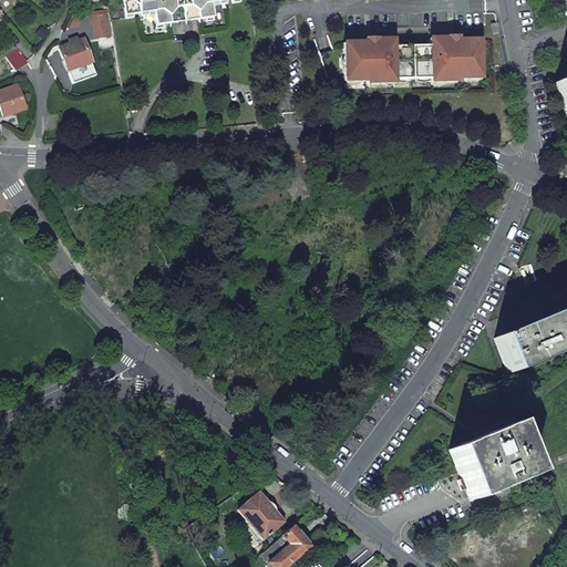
[(121,0),(124,20),(132,19),(131,16),(138,14),(141,13),(152,12),(155,30),(163,29),(162,26),(168,24),(176,23),(175,12),(172,0),(121,0)]
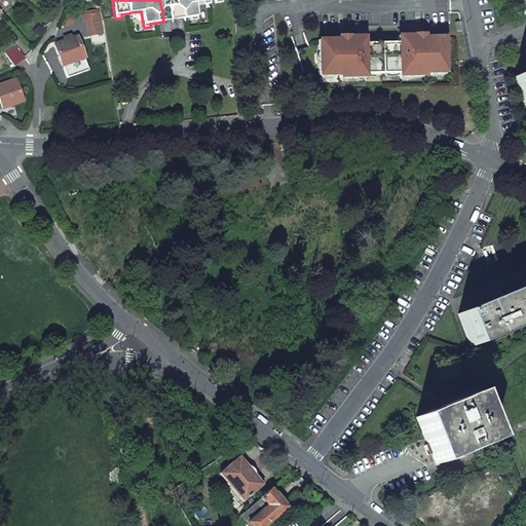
[(176,17),(173,0),(159,0),(162,11),(163,22),(168,21),(177,20),(176,17)]
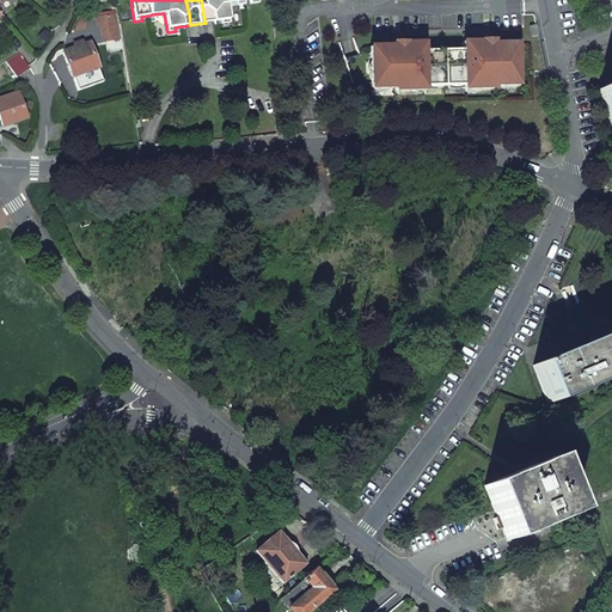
[(201,0),(204,20),(206,23),(213,22),(221,20),(221,24),(230,23),(227,4),(238,2),(242,1),(249,0),(250,4),(258,2),(257,0),(201,0)]
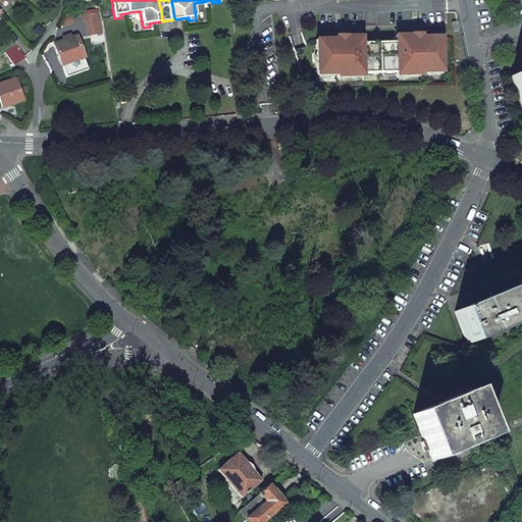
[(103,34),(100,12),(85,14),(89,36),(103,34)]
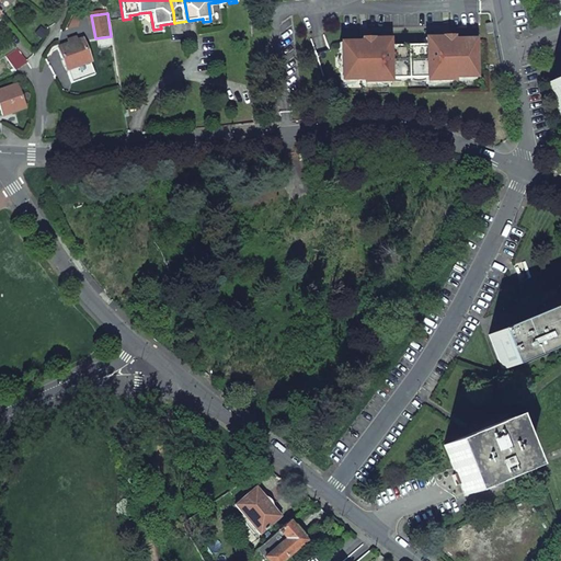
[(474,88),(473,41),(451,41),(451,37),(441,37),(441,39),(424,39),(424,46),(388,47),(387,41),(370,41),(370,39),(359,39),(359,43),(338,44),(339,50),(329,50),(315,55),(322,77),(339,77),(340,91),(361,91),(361,98),(389,96),(389,93),(425,93),(425,96),(453,95),(453,89),(474,88)]
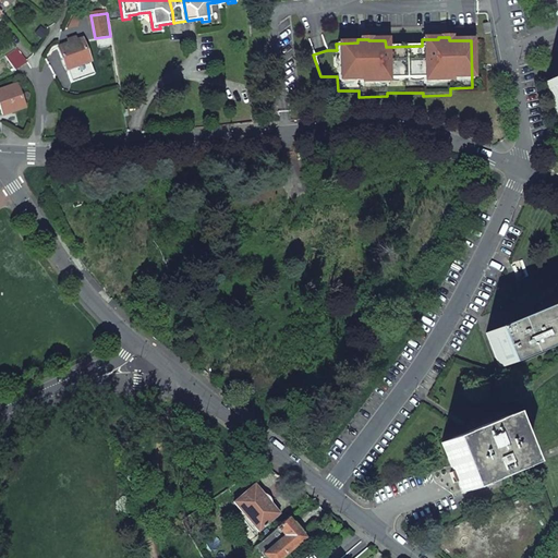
[(82,39),(57,48),(65,70),(89,61),(82,39)]
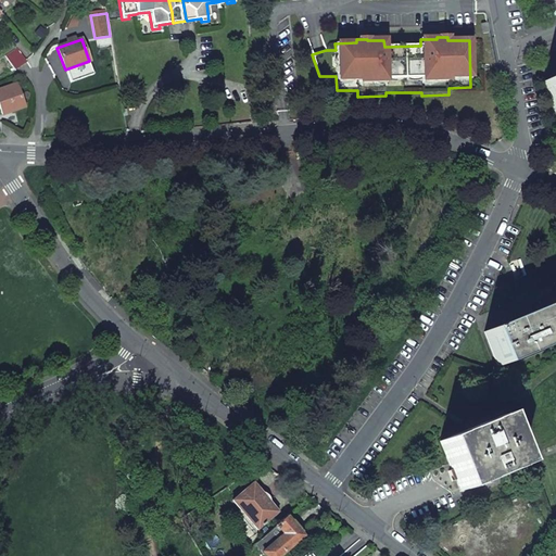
[(17,48),(5,57),(14,70),(27,62),(17,48)]
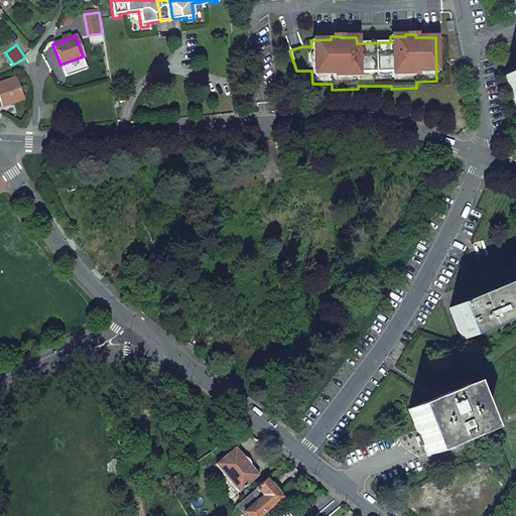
[(515,71),(503,77),(515,108),(515,71)]
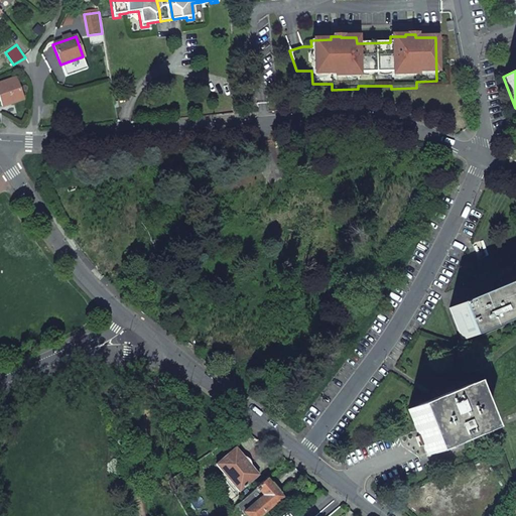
[(15,79),(0,84),(0,101),(2,106),(22,99),(15,79)]
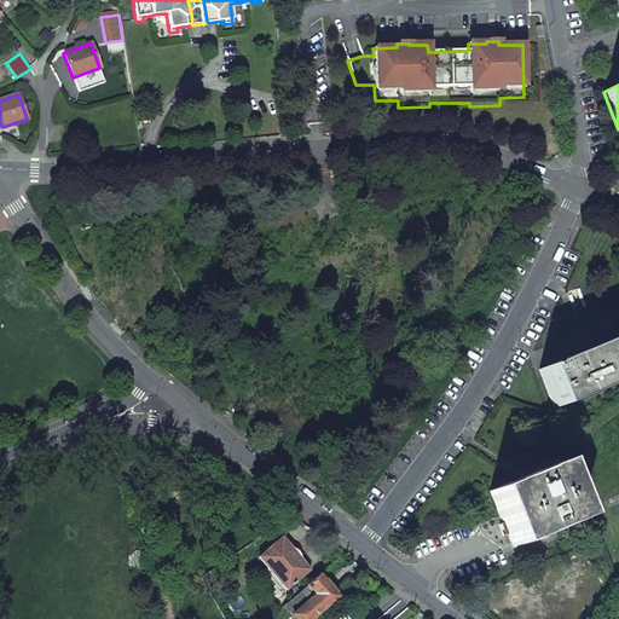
[(555,409),(618,381),(618,336),(573,356),(572,351),(562,354),(563,359),(538,370),(555,409)]
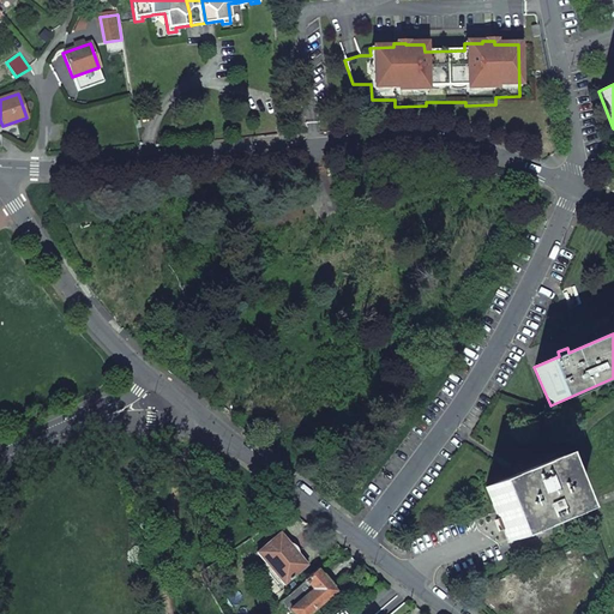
[(485,488),(509,543),(576,515),(553,459),(485,488)]
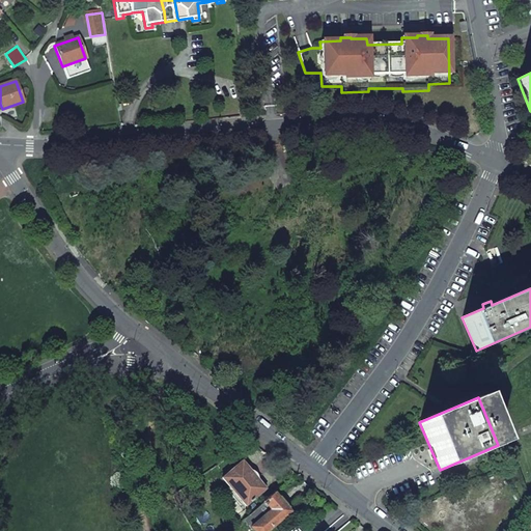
[(221,478),(245,506),(264,490),(241,462),(221,478)]
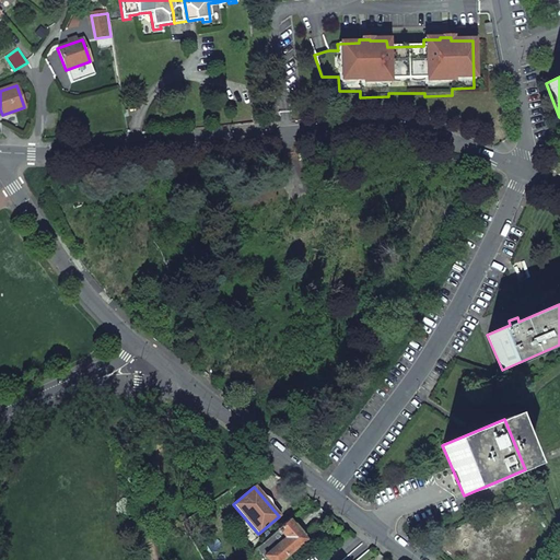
[(267,559),(279,559),(304,539),(303,536),(294,526),(293,527),(288,521),(256,548),(267,559)]
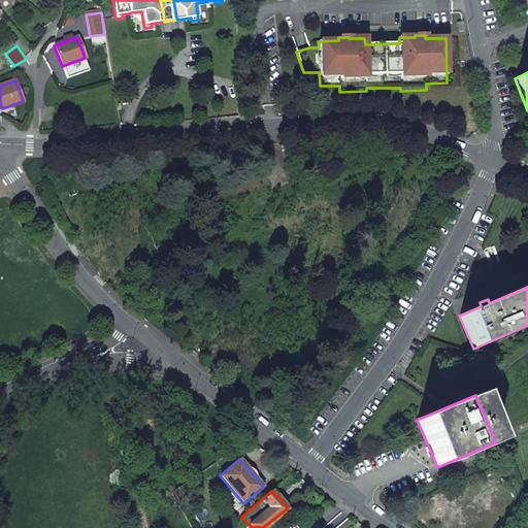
[(287,508),(294,516),(306,507),(296,496),(286,505),(287,508)]
